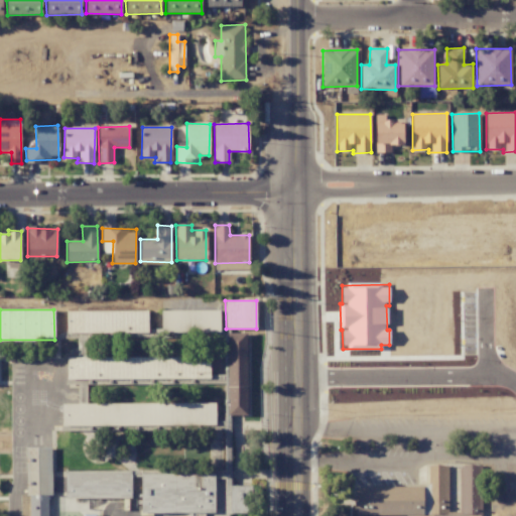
[(66,334),(148,333),(147,310),(66,311),(66,334)]
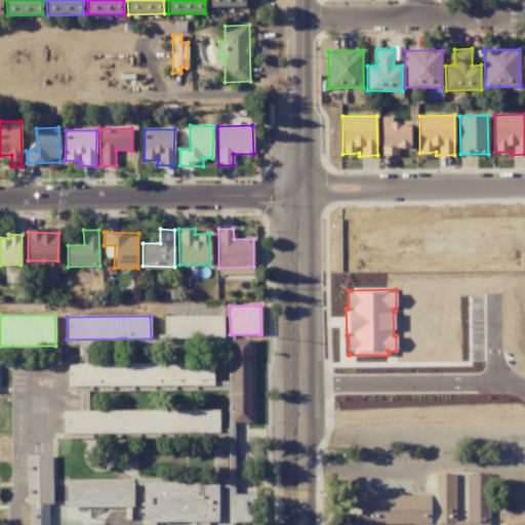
[(163,316),(164,338),(224,338),(223,316),(163,316)]
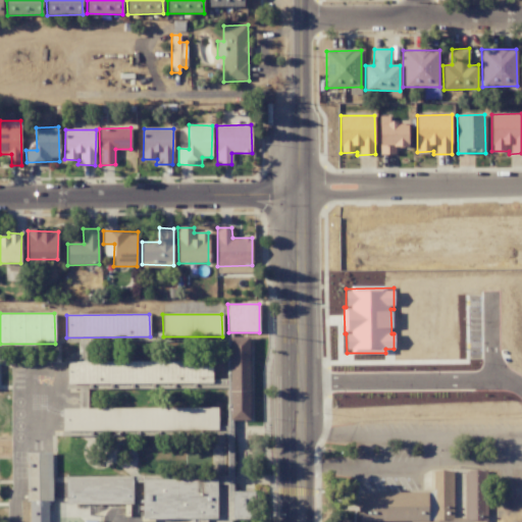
[(250,336),(230,336),(229,420),(249,420),(250,336)]
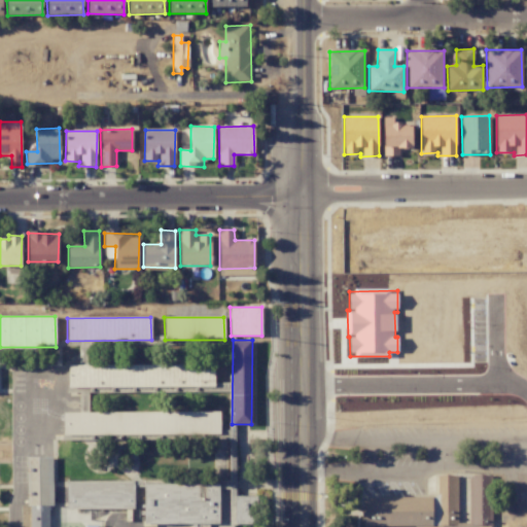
[(67,366),(68,389),(213,386),(213,363),(67,366)]
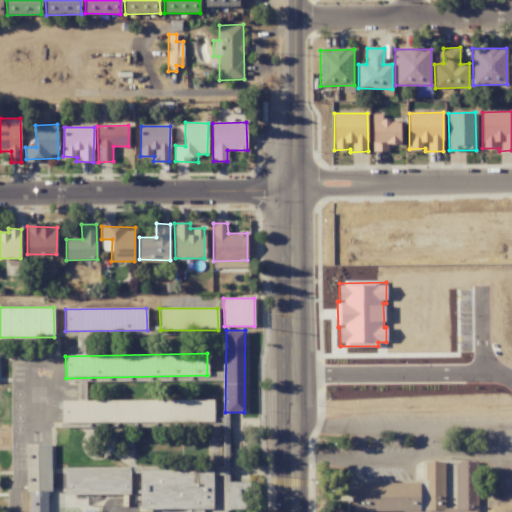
[(61,401),(61,423),(213,421),(213,399),(61,401)]
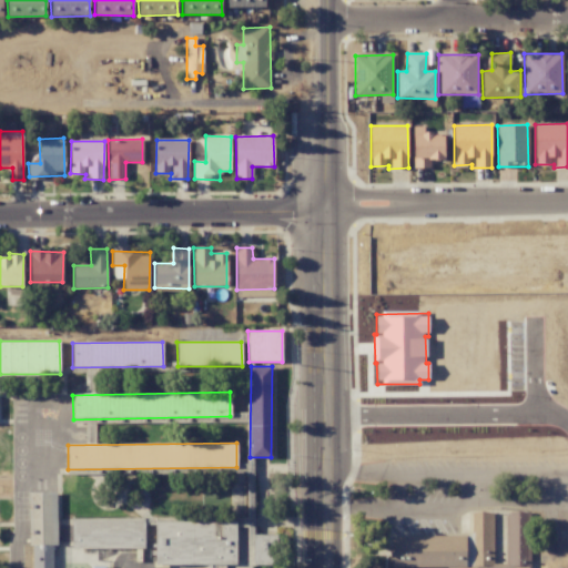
[(506,566),(530,566),(529,511),(505,513),(506,566)]
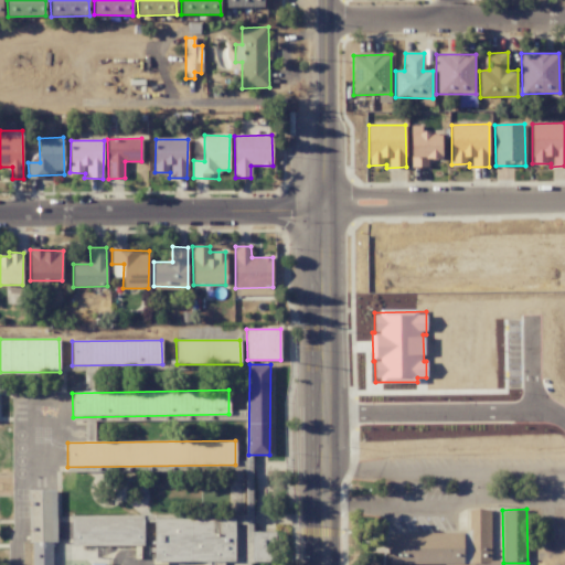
[(490,510),(468,510),(468,533),(387,533),(388,564),(490,564),(490,510)]
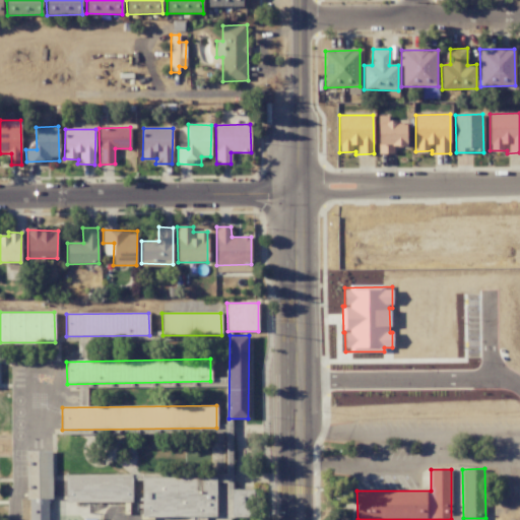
[(131,474),(65,475),(66,502),(132,501),(131,474)]
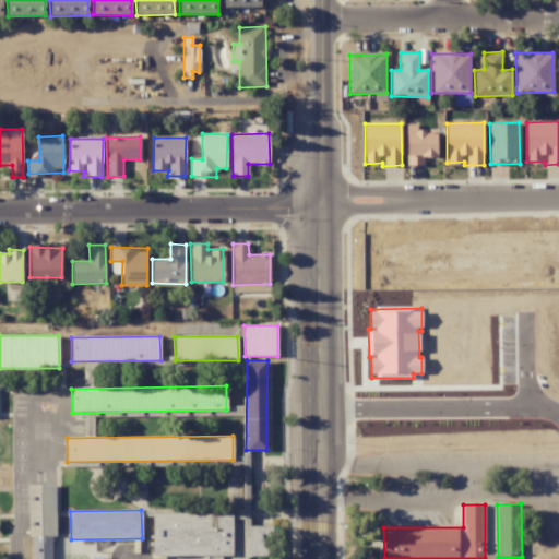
[(152,514),(153,556),(233,555),(232,512),(152,514)]
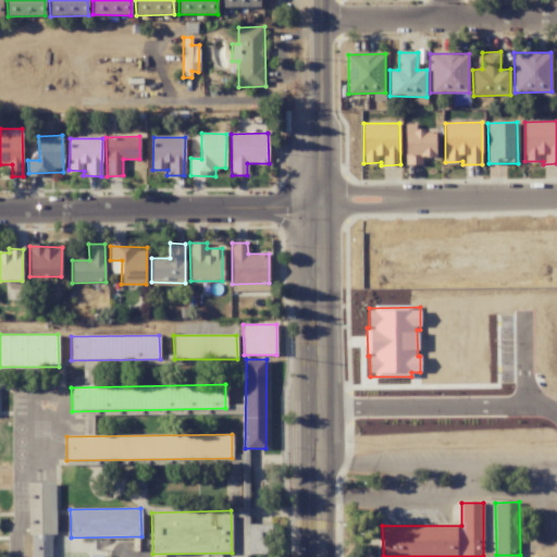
[(271,524),(247,524),(247,554),(271,554),(271,524)]
